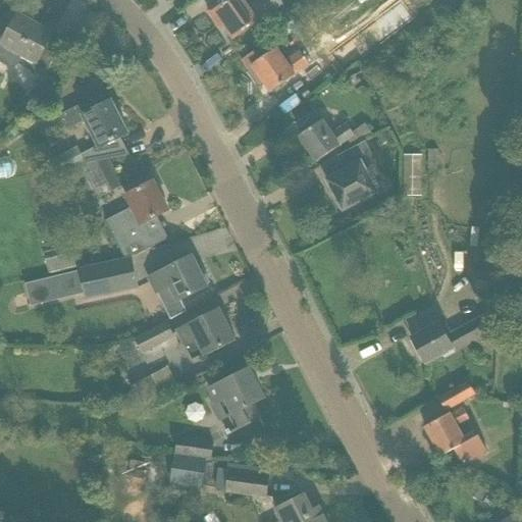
[(218,4),(208,11),(220,30),(224,27),(233,39),(250,28),(268,14),(257,0),(250,5),(246,0),(231,0),(227,3),(220,7),(218,4)]
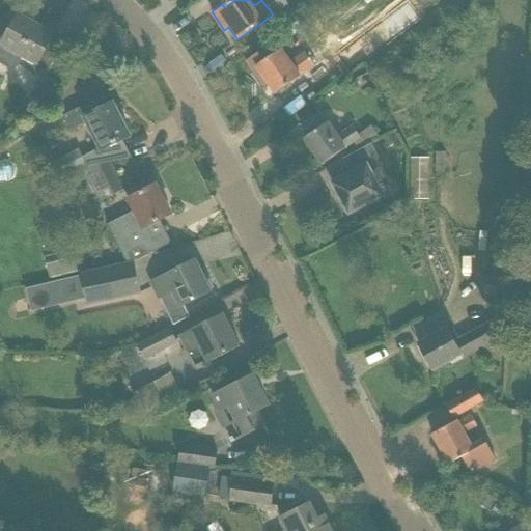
[(0,56),(5,47),(36,63),(32,70),(46,77),(63,45),(51,38),(53,34),(19,16),(12,26),(0,19),(0,56)]
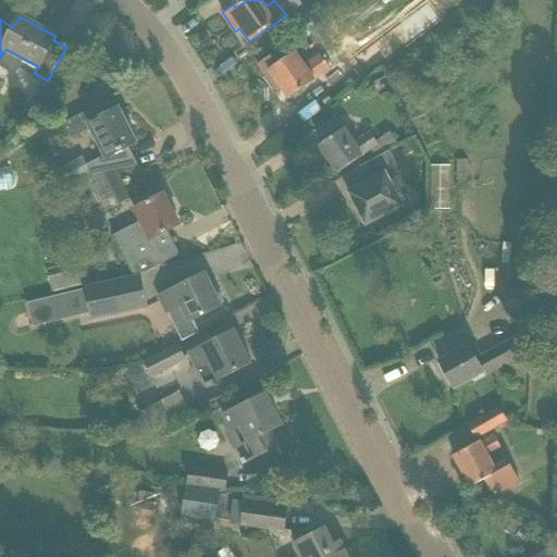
[(366,54),(379,45),(360,17),(327,41),(349,72),(368,58),(366,54)]
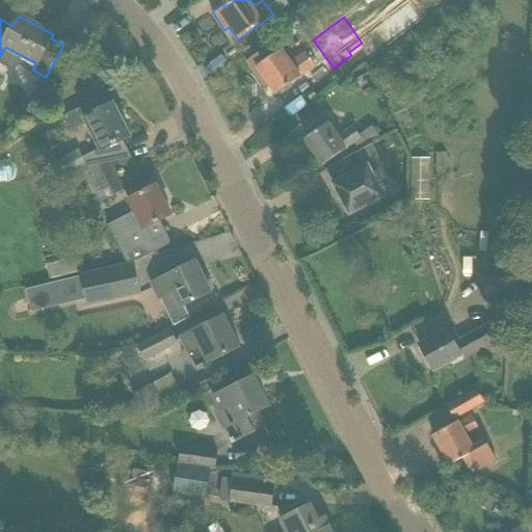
[(299,75),(315,64),(304,52),(290,62),(282,49),(275,53),(270,45),(246,61),(264,87),(268,84),(275,95),(292,83),(300,76),(299,75)]
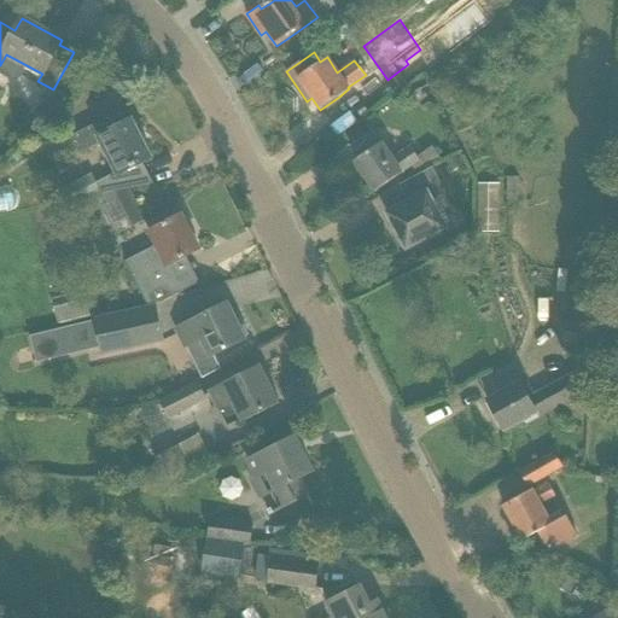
[(33,127),(48,114),(40,104),(25,118),(33,127)]
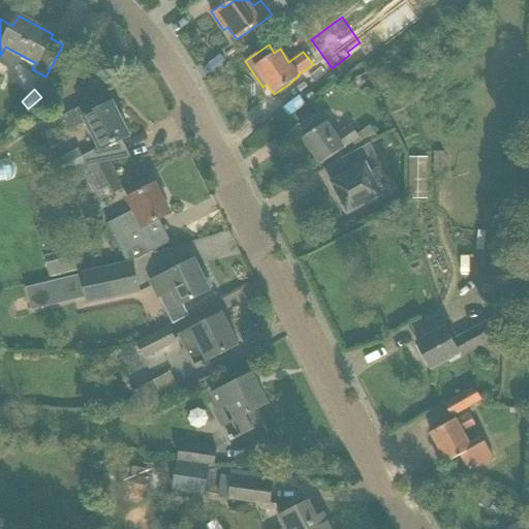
[(96,164),(110,162),(127,158),(131,157),(131,156),(127,156),(120,141),(130,135),(113,102),(99,109),(95,99),(76,109),(62,116),(69,130),(86,122),(99,148),(83,156),(79,149),(57,159),(62,172),(96,164)]
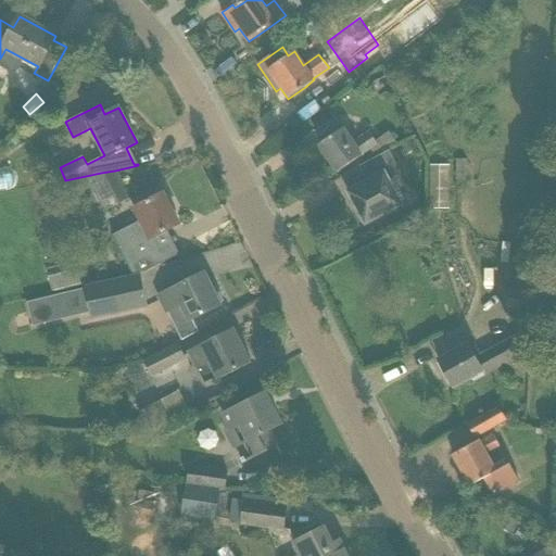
[(362,156),(362,155),(378,144),(369,131),(353,143),(343,128),(319,144),(338,173),(362,156)]
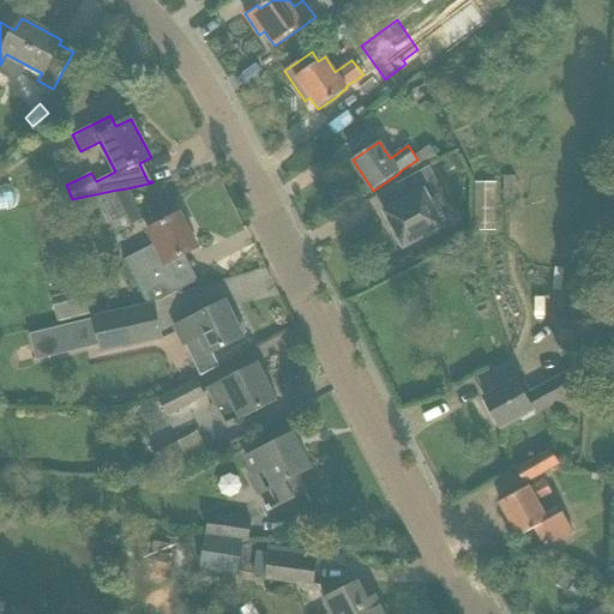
[(453,152),(443,158),(449,168),(459,162),(453,152)]
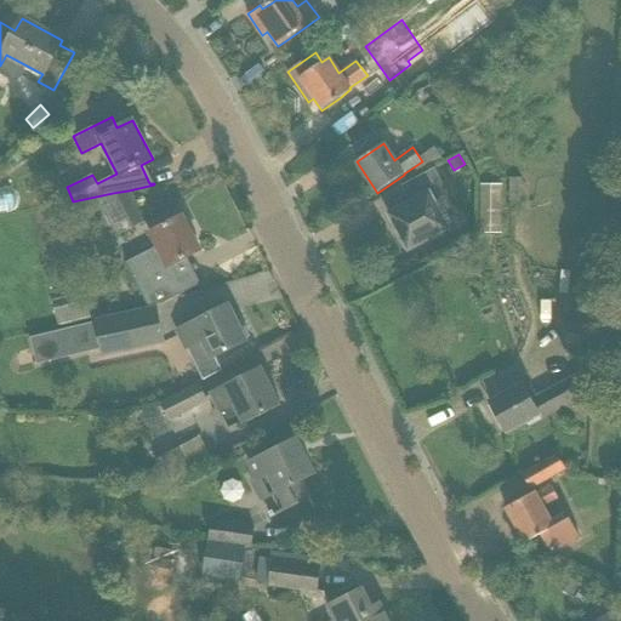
[(434,203),(449,195),(434,169),(402,186),(410,203),(389,215),(398,232),(394,234),(403,249),(406,248),(408,251),(449,229),(434,203)]
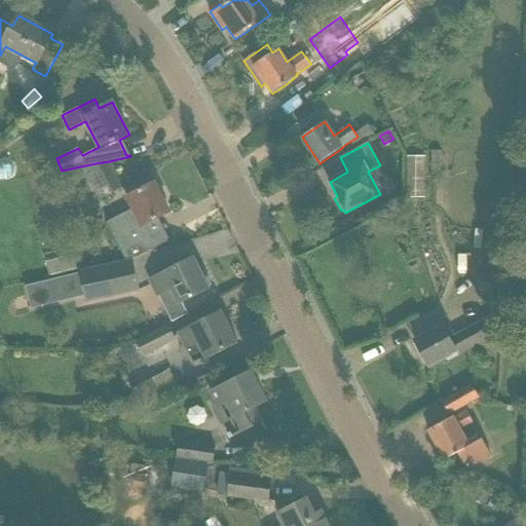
[(406,197),(424,197),(425,156),(407,156),(406,197)]
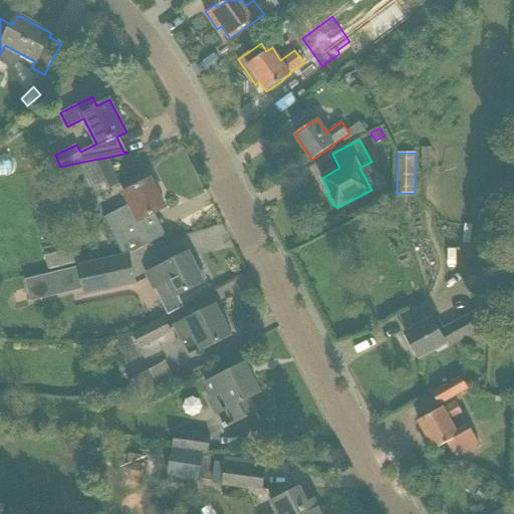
[(106,158),(93,160),(109,190),(120,184),(106,158)]
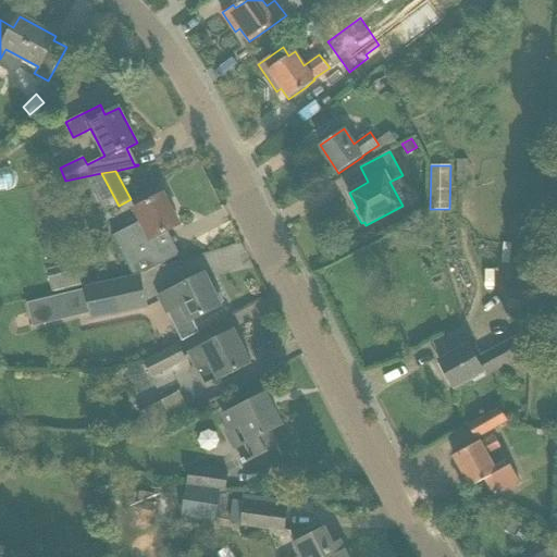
[(112,237),(133,275),(146,272),(159,265),(165,262),(152,239),(180,224),(163,194),(135,209),(141,222),(112,237)]
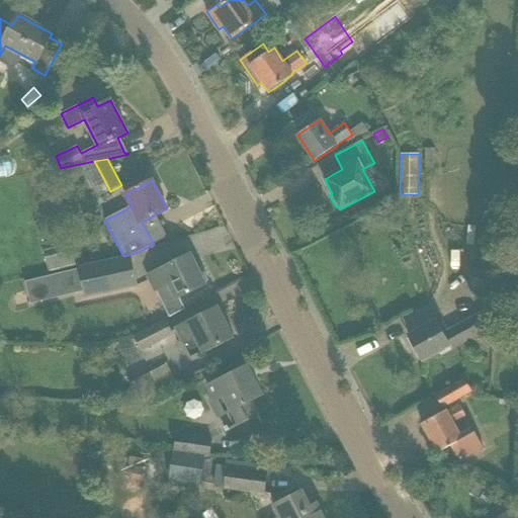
[(47,250),(51,270),(80,263),(75,244),(47,250)]
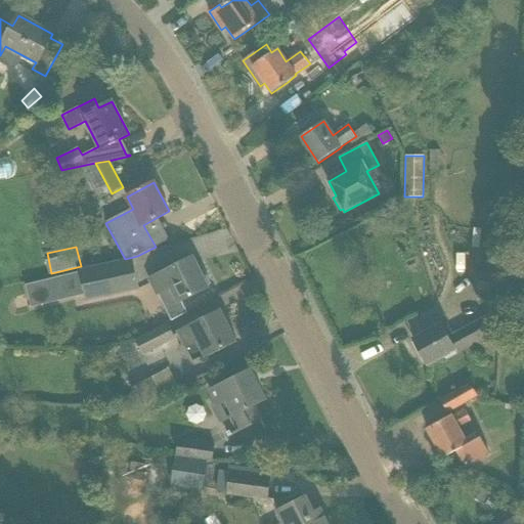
[(150,278),(158,294),(171,321),(187,313),(181,301),(208,288),(207,286),(210,285),(203,271),(200,272),(191,258),(150,278)]
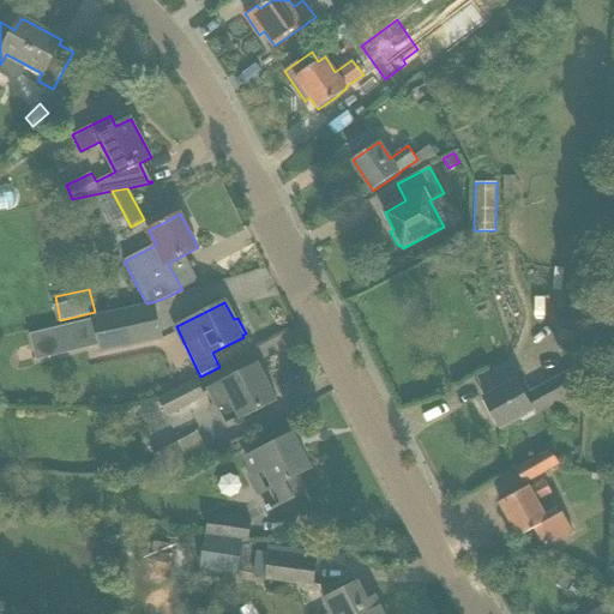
[(162,341),(152,305),(94,320),(102,356),(162,341)]
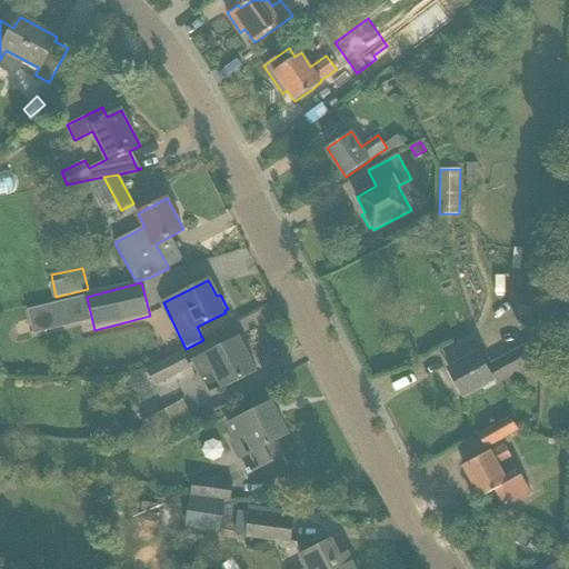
[(519,317),(546,318),(547,297),(520,296),(519,317)]
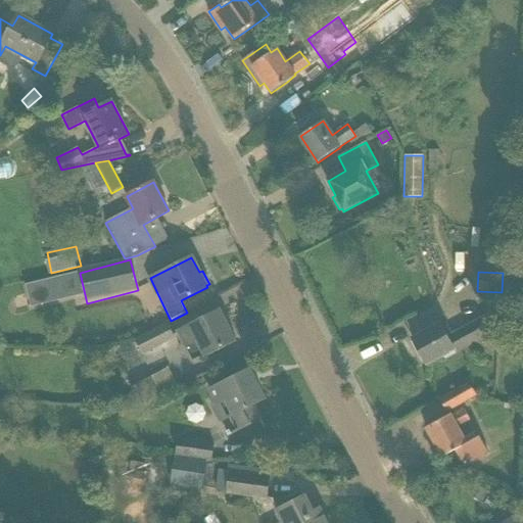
[(412,339),(426,365),(454,350),(456,353),(476,342),(484,357),(497,348),(501,307),(448,336),(441,323),(412,339)]
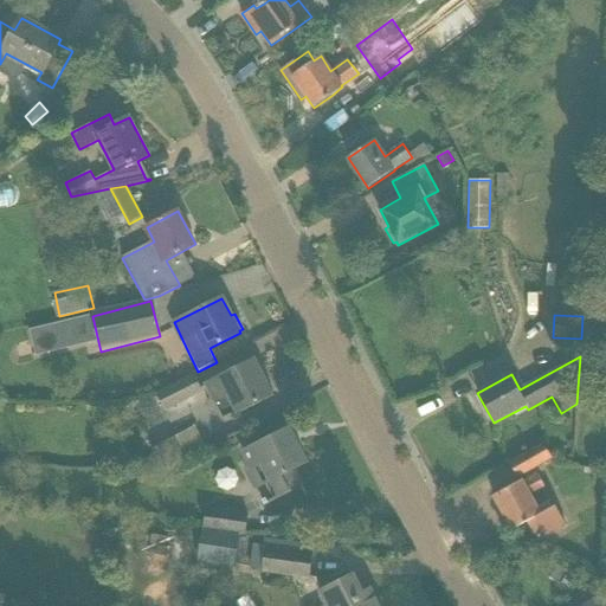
[(206,384),(214,401),(229,394),(238,412),(271,395),(253,360),(206,384)]
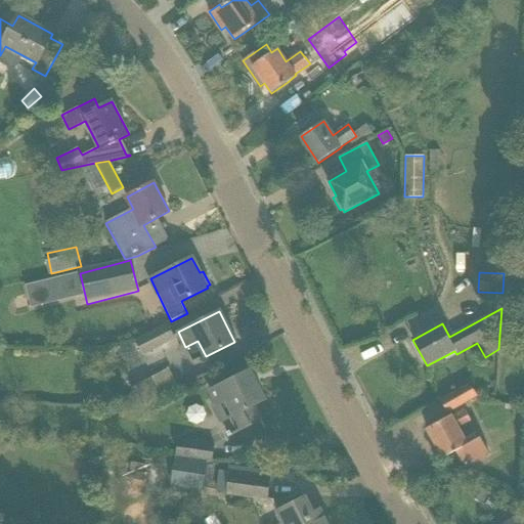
[(136,340),(143,354),(174,339),(167,324),(136,340)]
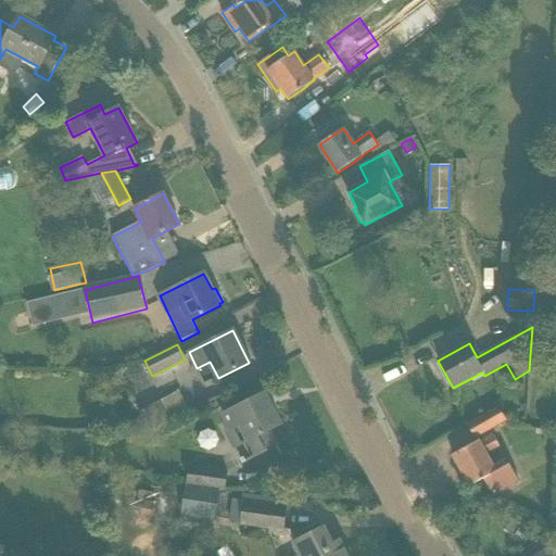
[(230,429),(226,431),(242,463),(277,445),(269,430),(280,425),(265,393),(223,415),(230,429)]
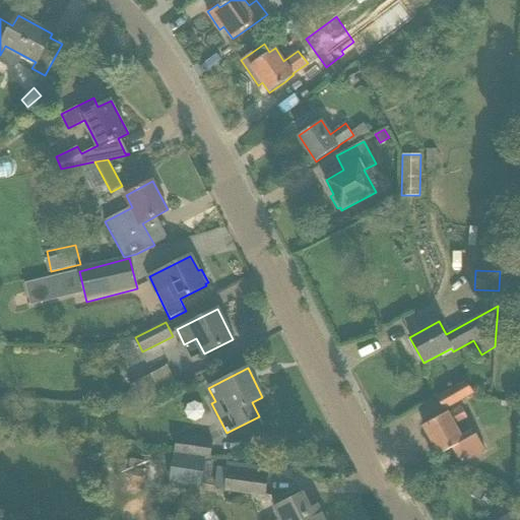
[(465,382),(438,396),(445,410),(472,395),(465,382)]
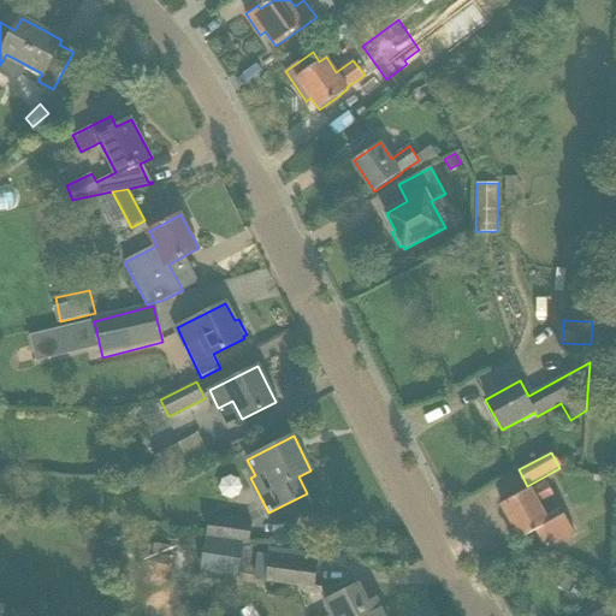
[(615,480),(610,475),(603,481),(610,489),(615,481),(615,480)]
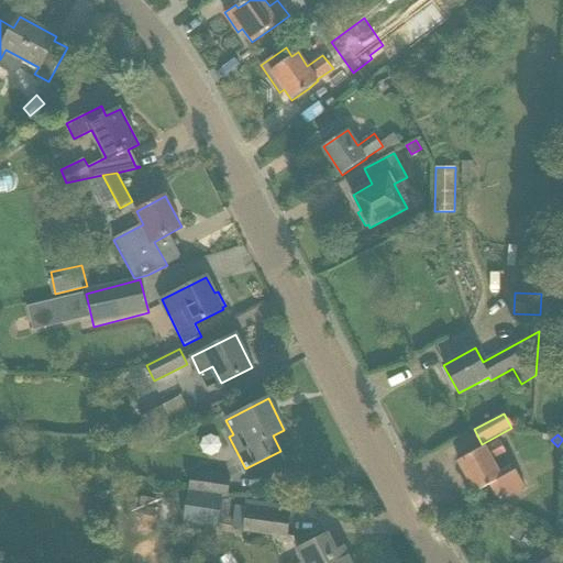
[(494,461),(507,454),(499,441),(486,449),(485,446),(457,461),(476,493),(490,485),(500,503),(526,487),(516,471),(503,477),(494,461)]
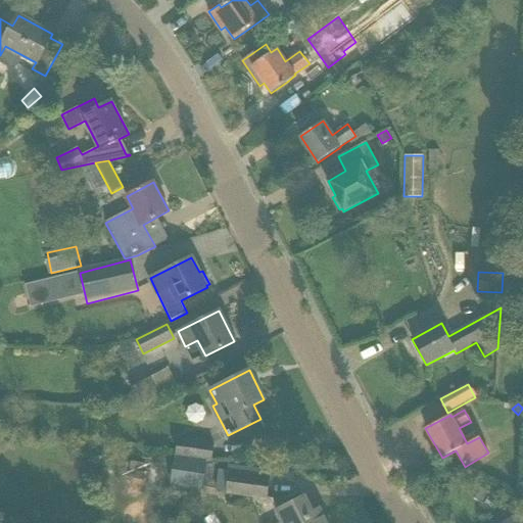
[(179,439),(177,456),(211,461),(214,444),(179,439)]
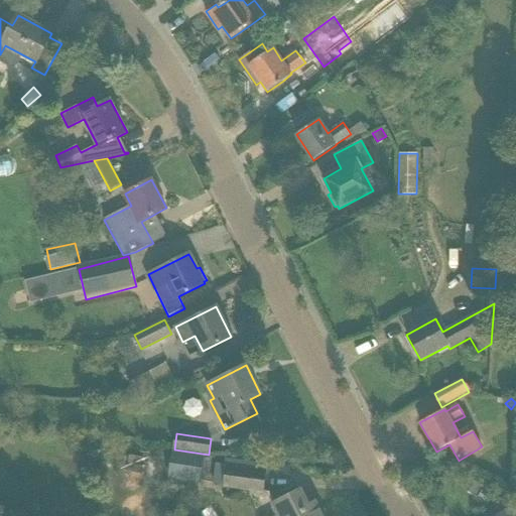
[(209,455),(174,449),(170,478),(205,483),(209,455)]
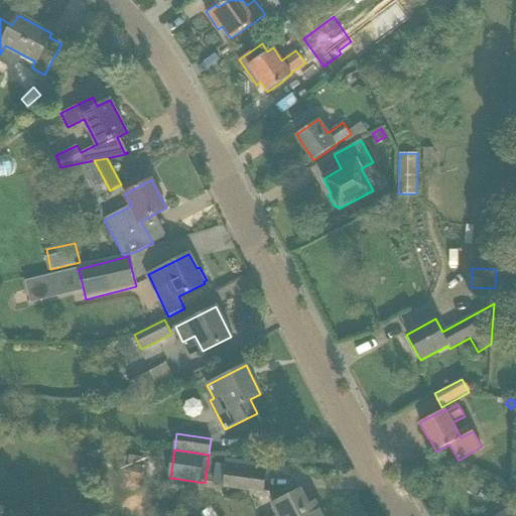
[(224,487),(262,492),(265,472),(227,466),(224,487)]
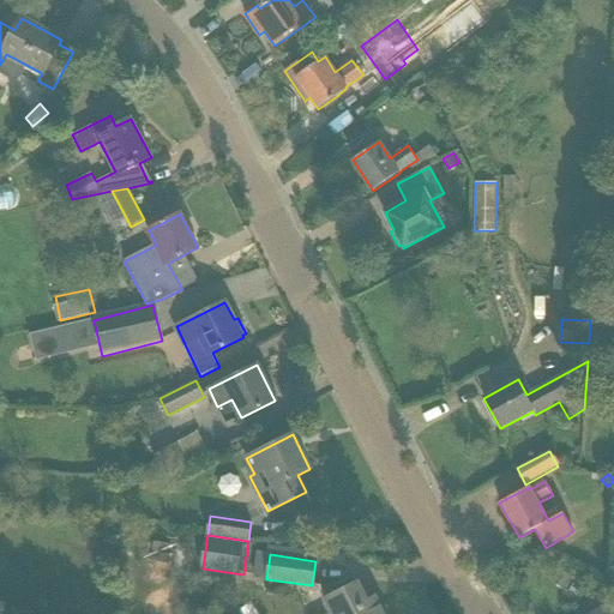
[(551,579),(564,588),(570,578),(557,570),(551,579)]
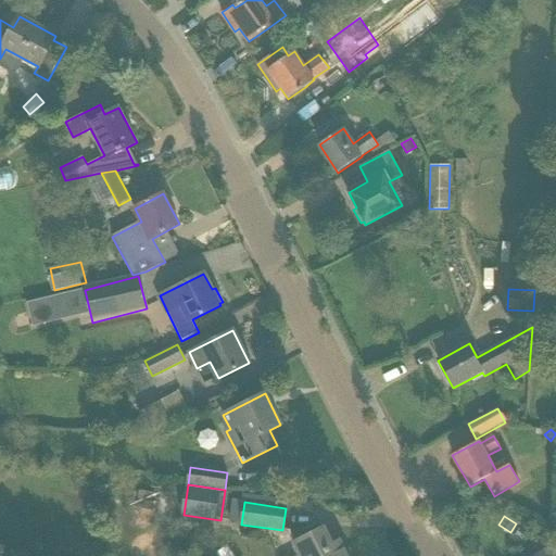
[(299,555),(346,555),(340,541),(332,544),(325,528),(305,536),(292,543),(299,554),(299,555)]
